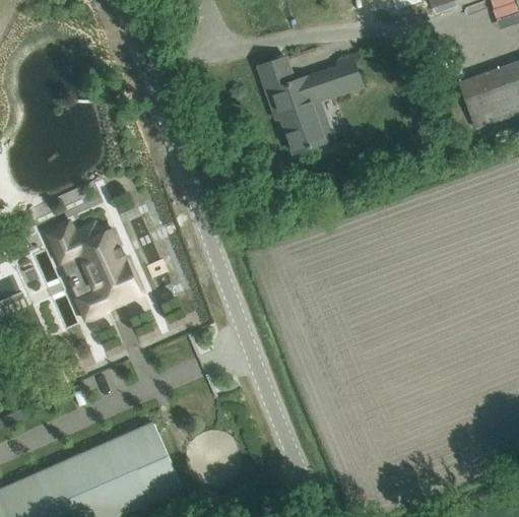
[(277,57),(258,64),(276,115),(284,113),(289,128),(285,130),(293,149),(334,135),(321,98),(360,84),(349,53),(337,57),(340,63),(293,79),(284,55),(277,57)]
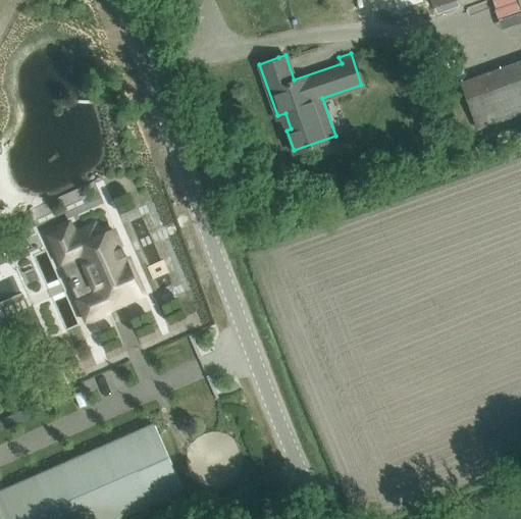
[(520,56),(461,79),(478,126),(520,110),(520,56)]
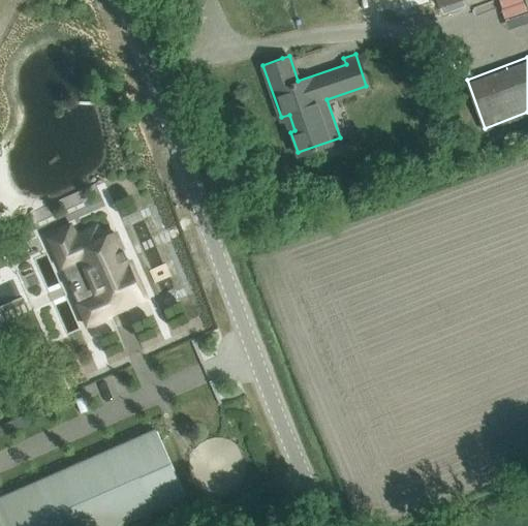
[(114,230),(95,239),(76,247),(102,306),(140,289),(114,230)]
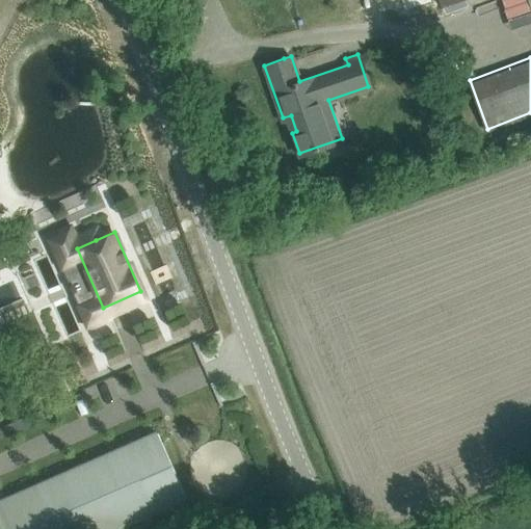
[(0,435),(70,405),(65,396),(0,424),(0,435)]
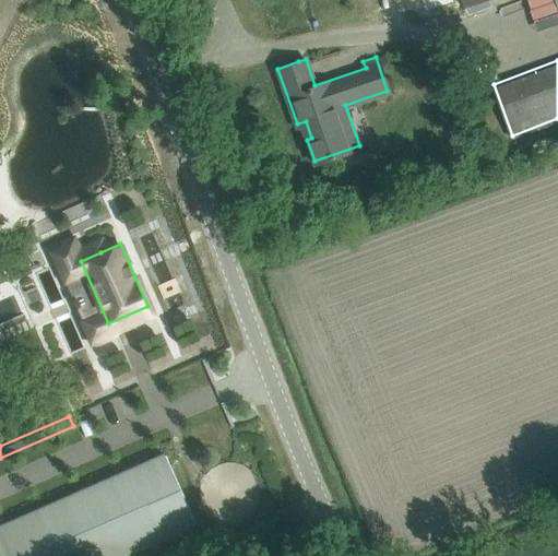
[(165,452),(145,461),(0,525),(0,555),(113,555),(194,520),(171,466),(174,465),(171,461),(169,462),(165,452)]
